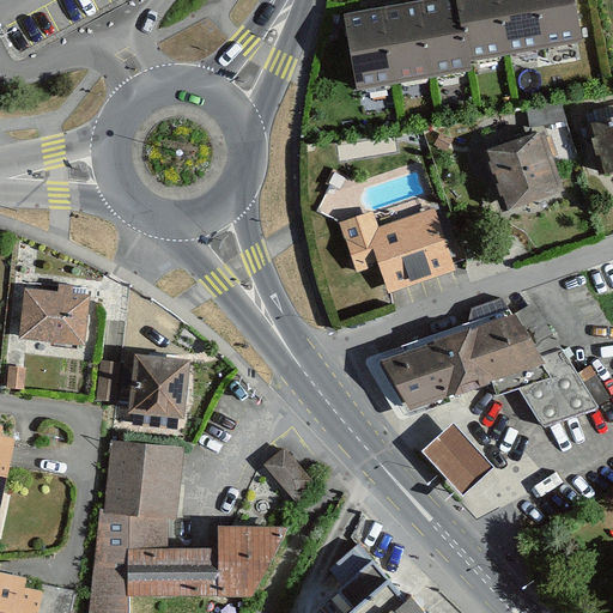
[(468,61),(457,0),(434,0),(419,2),(432,77),(471,70),(468,61)]
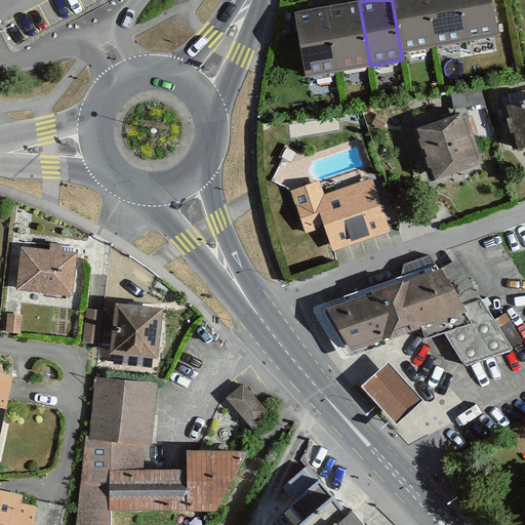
[(392,0),(401,52),(435,46),(427,0),(392,0)]
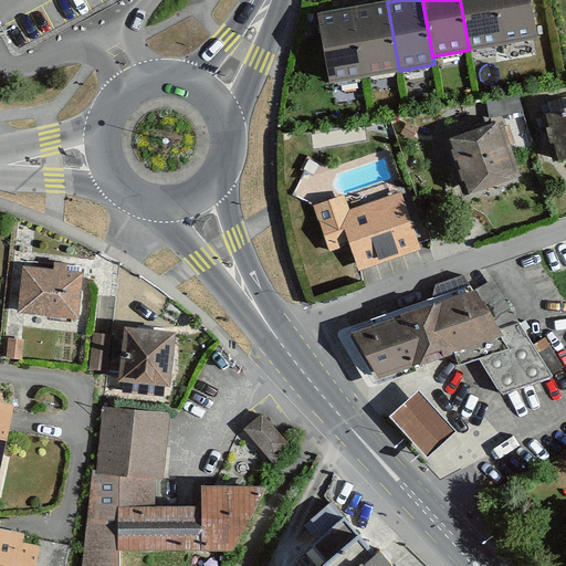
[(495,0),(460,0),(469,50),(504,43),(495,0)]
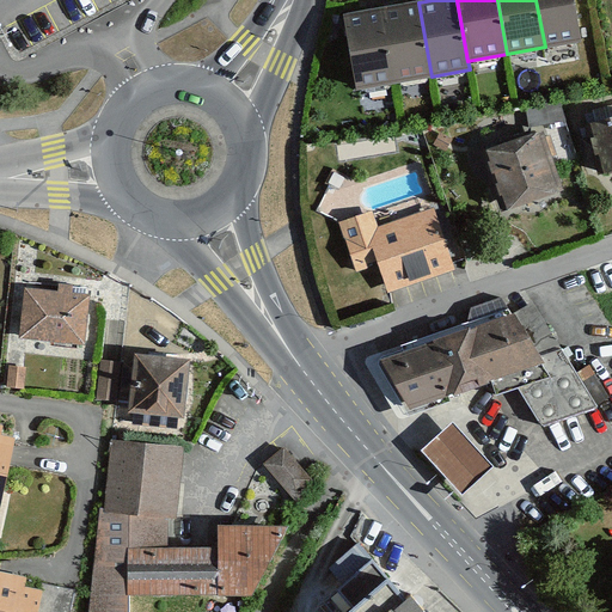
[(571,0),(536,0),(545,47),(580,41),(571,0)]
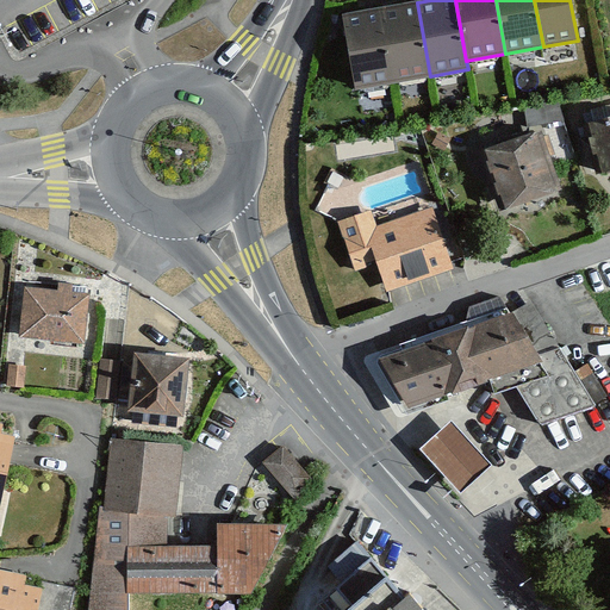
[(430,76),(417,2),(380,10),(393,82),(430,76)]
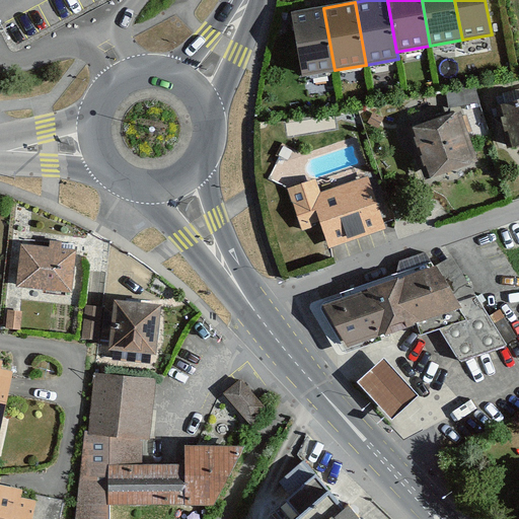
[(335,70),(323,8),(292,13),(303,76),(335,70)]
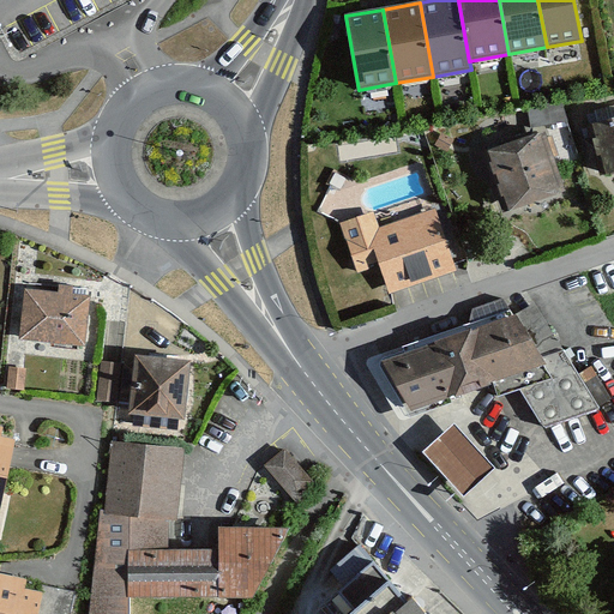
[(561,96),(527,103),(533,127),(566,120),(561,96)]
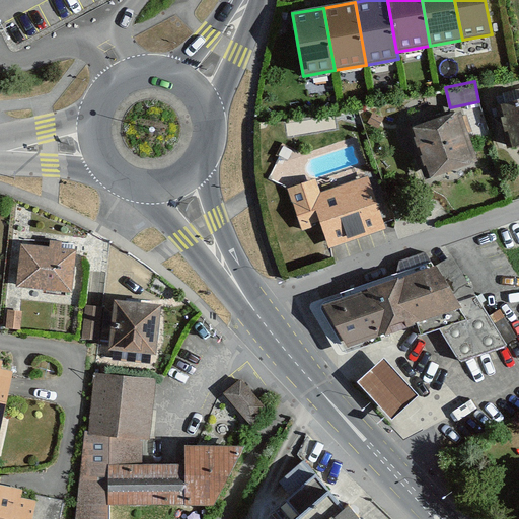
[(518,100),(496,107),(507,147),(518,144),(518,100)]
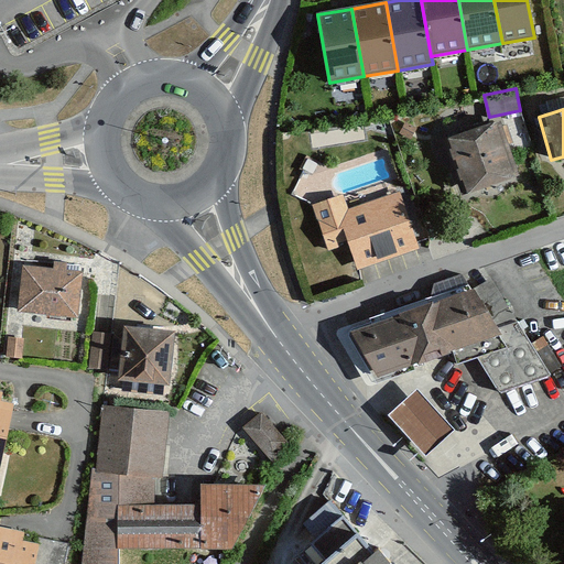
[(499,121),(443,142),(463,194),(519,173),(499,121)]
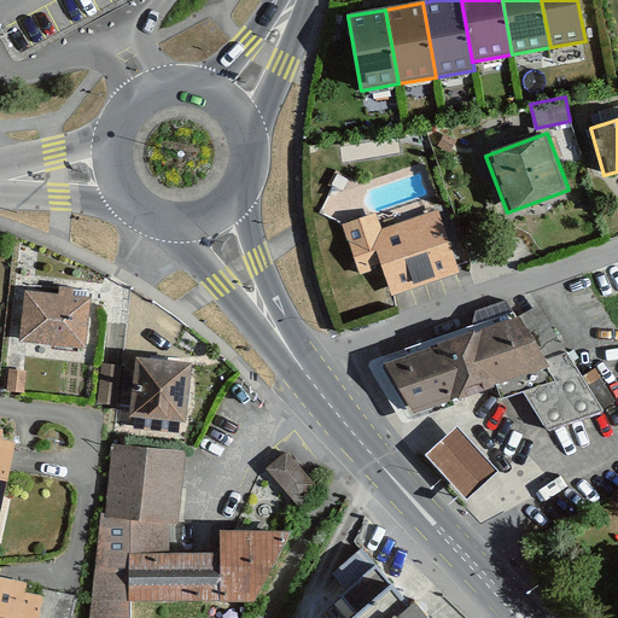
[(374,214),(343,225),(360,273),(383,264),(394,293),(459,272),(438,210),(380,231),(374,214)]
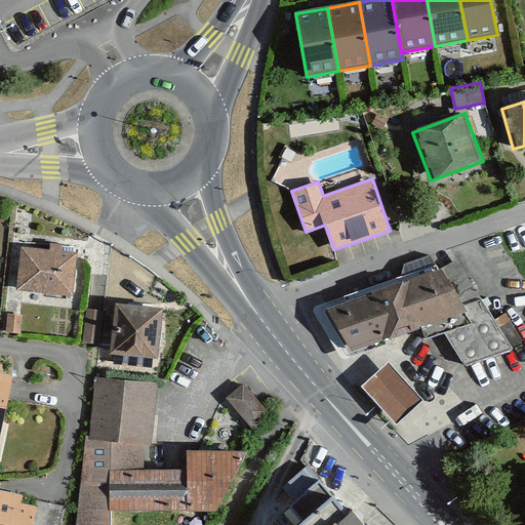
[(75,253),(22,249),(18,289),(72,293),(75,253)]
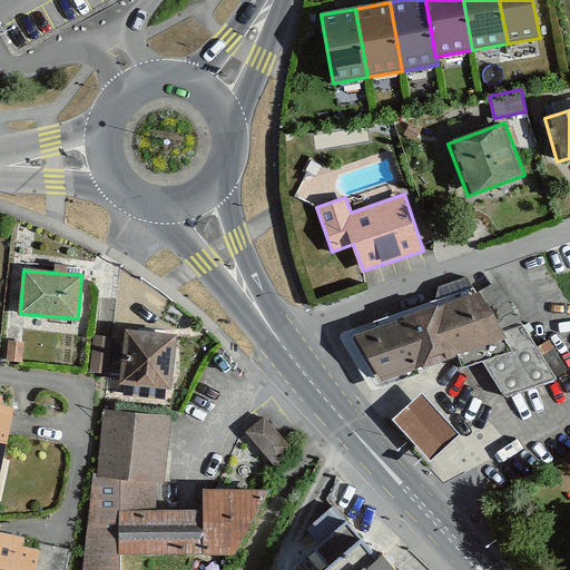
[(441,301),(342,335),(372,387),(421,373),(419,366),(459,353),(463,366),(484,360),(505,393),(556,376),(493,284),(474,295),(465,284),(436,293),(441,301)]
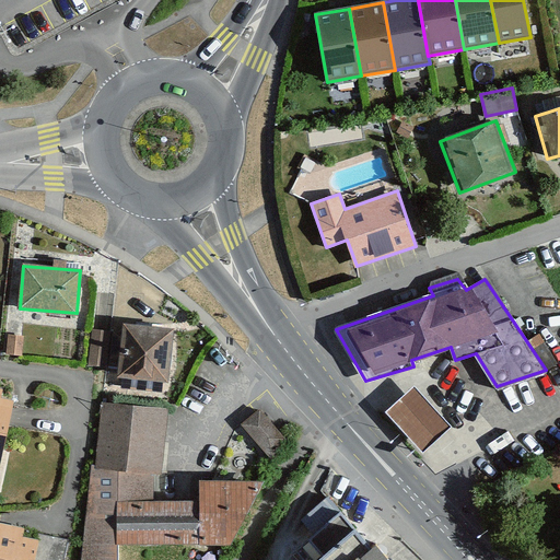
[(174,330),(124,326),(119,377),(125,377),(124,388),(162,392),(163,382),(170,382),(174,330)]
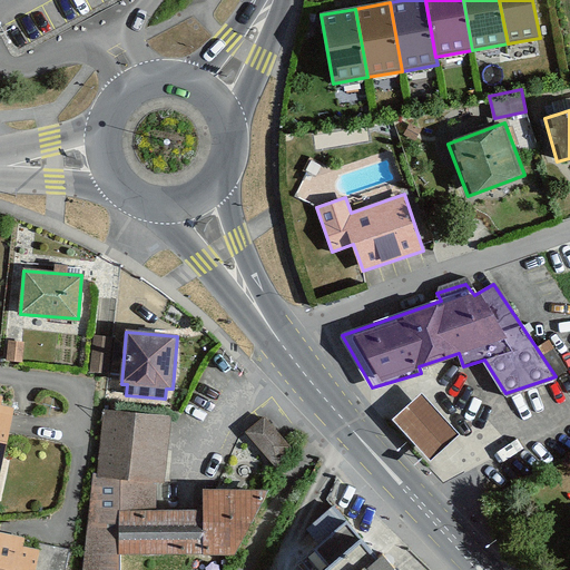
[(111,337),(94,336),(91,372),(108,373),(111,337)]
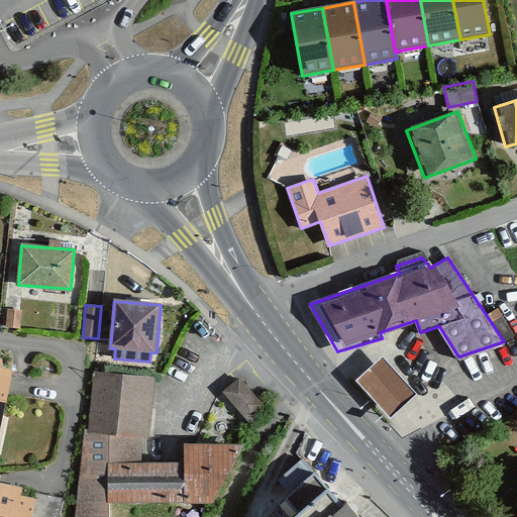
[(21,310),(8,309),(6,327),(19,328),(21,310)]
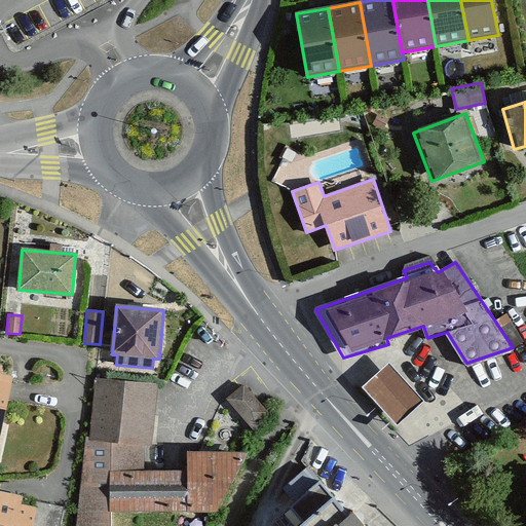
[(388,366),(365,387),(398,422),(420,402),(388,366)]
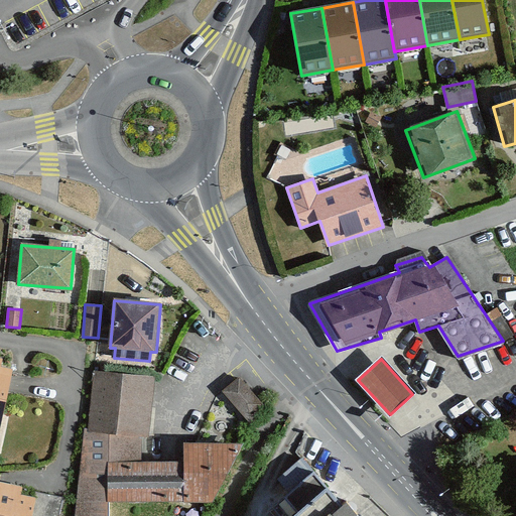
[(0,367),(0,414),(9,370),(0,367)]
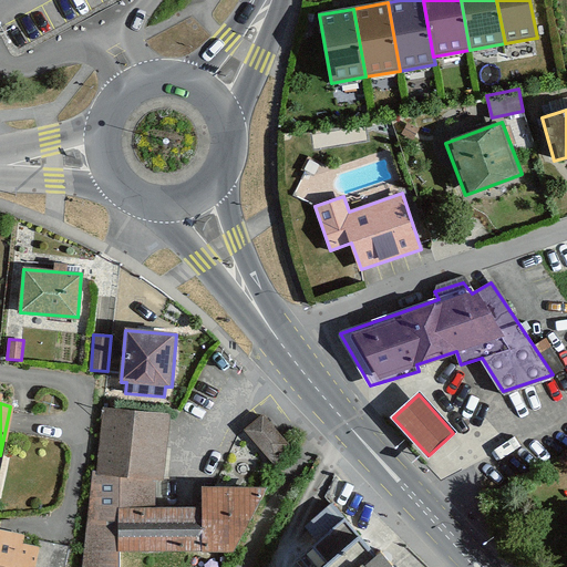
[(204,507),(155,507),(160,412),(103,409),(98,473),(92,473),(83,566),(117,566),(117,550),(233,549),(264,487),(204,486),(204,507)]
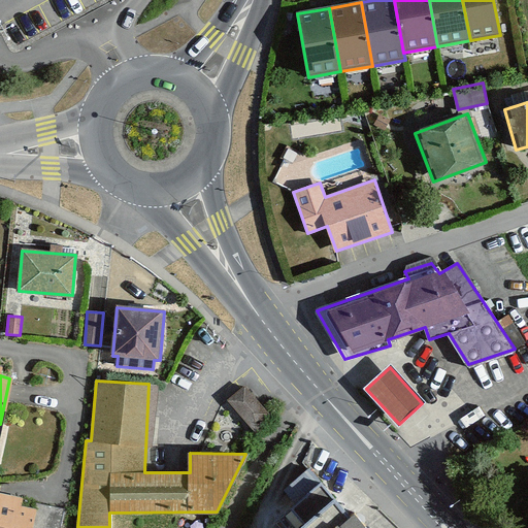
[(269,414),(244,386),(228,400),(259,434),(269,414)]
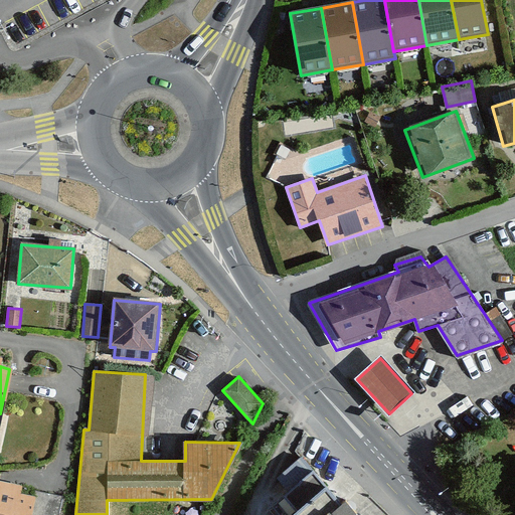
[(386,514),(332,456),(313,473),(300,458),(279,478),(289,489),(272,504),(282,514),(386,514)]
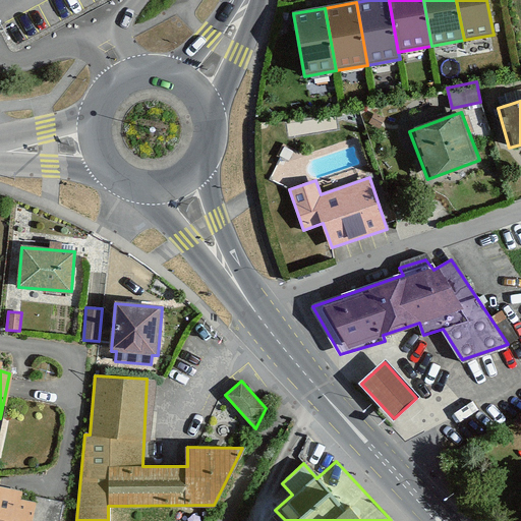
[(30,520),(34,502),(0,495),(0,520),(30,520)]
